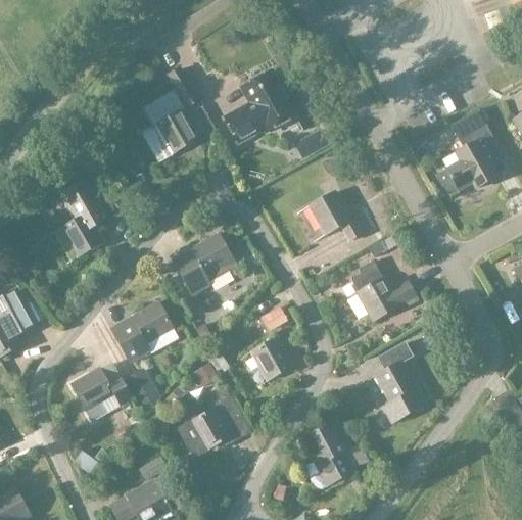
[(180,65),(167,74),(187,107),(200,99),(180,65)]
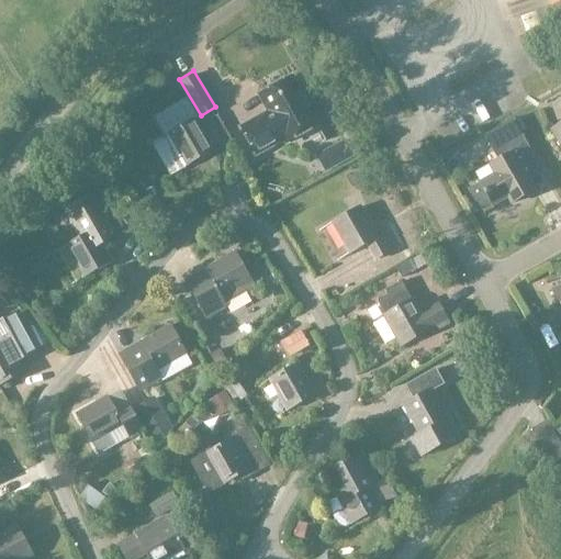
[(243,125),(255,152),(284,136),(287,140),(316,123),(291,75),(261,91),(269,111),(243,125)]
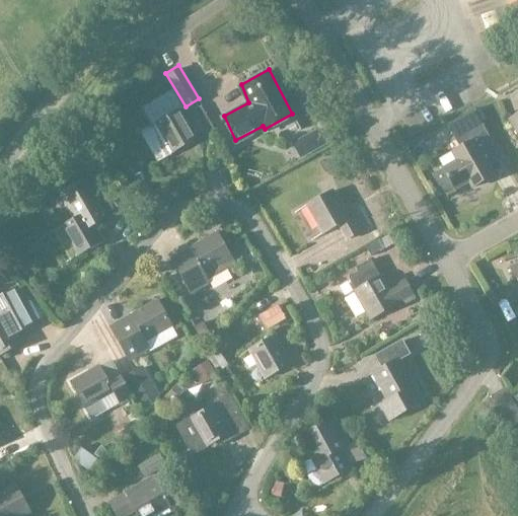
[(153,125),(141,131),(158,159),(198,137),(180,108),(182,107),(172,89),(143,105),(153,125)]
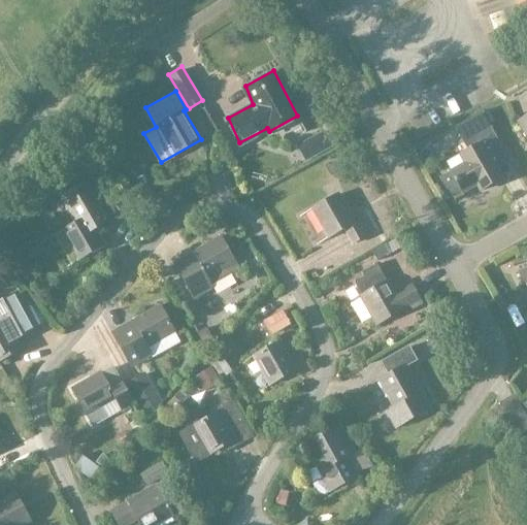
[(464,162),(450,170),(439,176),(450,195),(461,189),(462,191),(476,184),(480,190),(501,177),(490,157),(501,151),(488,128),(492,126),(483,109),(455,125),(468,149),(460,154),(464,162)]
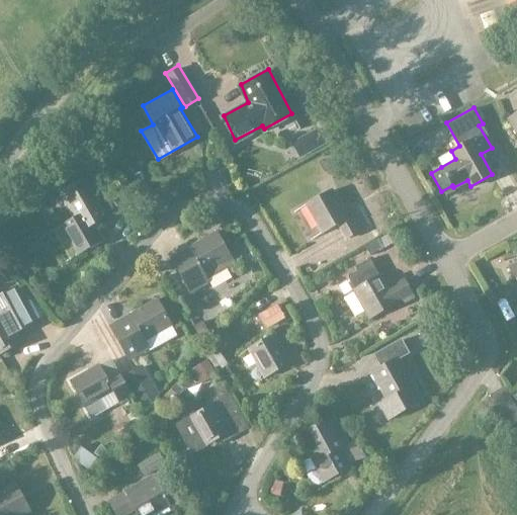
[(516,112),(508,117),(516,134),(516,112)]
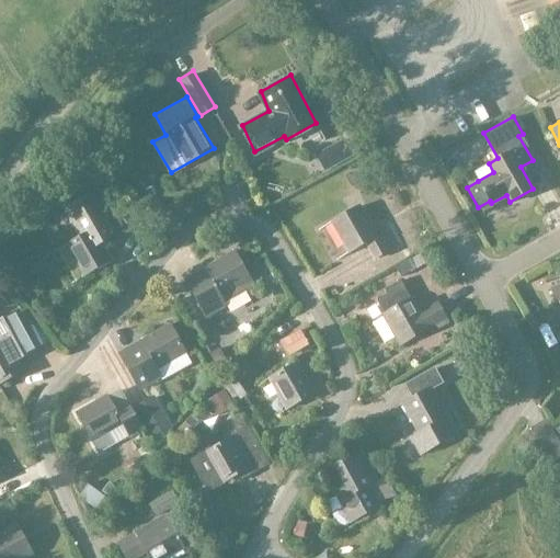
[(344,137),(330,145),(339,161),(354,154),(344,137)]
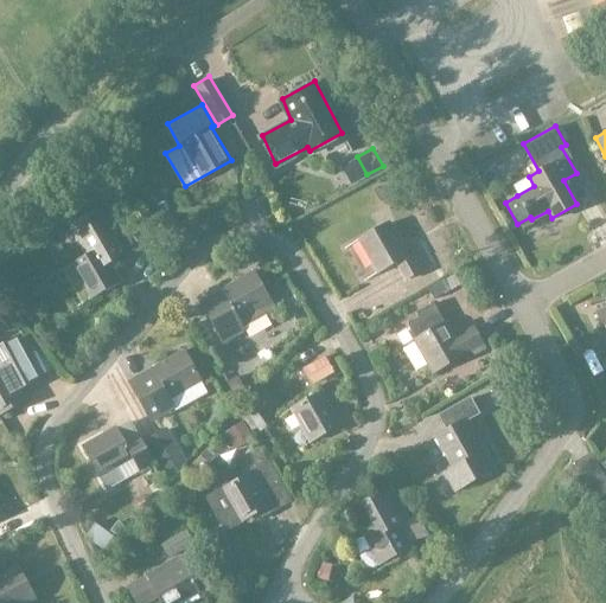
[(70,264),(62,269),(81,302),(89,297),(120,280),(109,261),(126,251),(100,207),(69,225),(87,255),(70,264)]
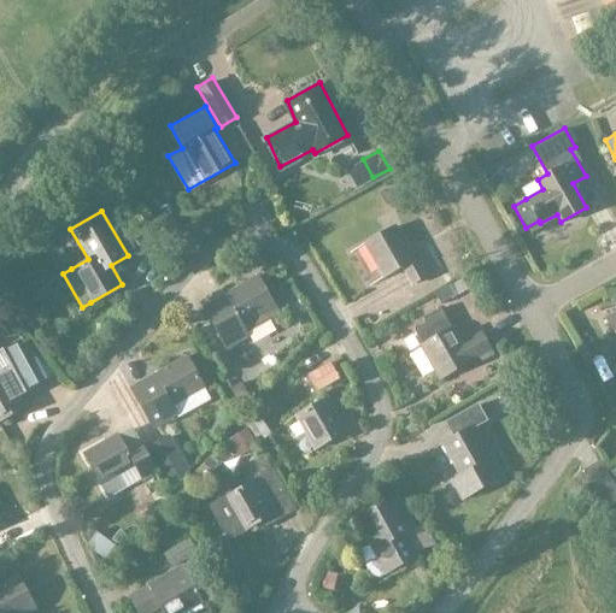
[(396,225),(363,243),(382,277),(403,266),(412,282),(433,270),(423,253),(415,258),(396,225)]
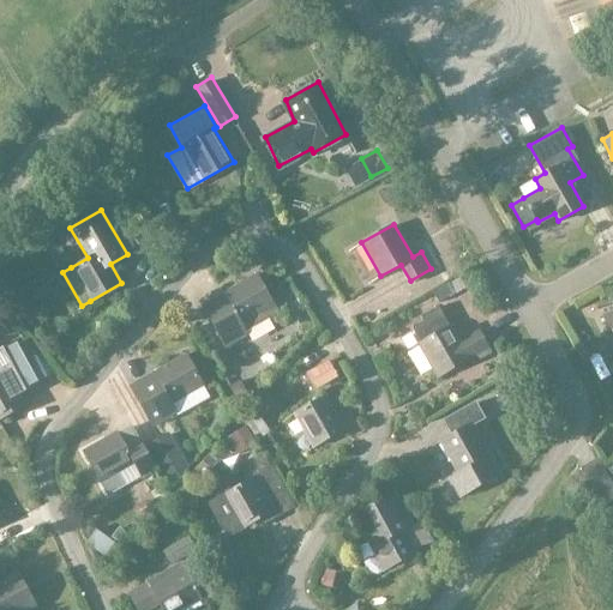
[(256,273),(222,293),(202,305),(224,346),(247,333),(245,331),(280,313),(274,302),(272,303),(256,273)]
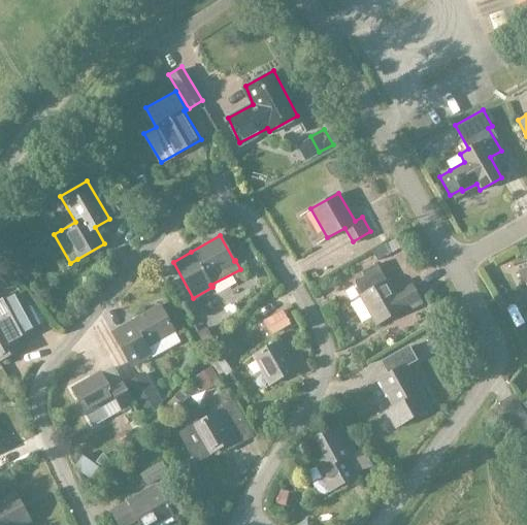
[(391,251),(399,245),(395,237),(386,242),(391,251)]
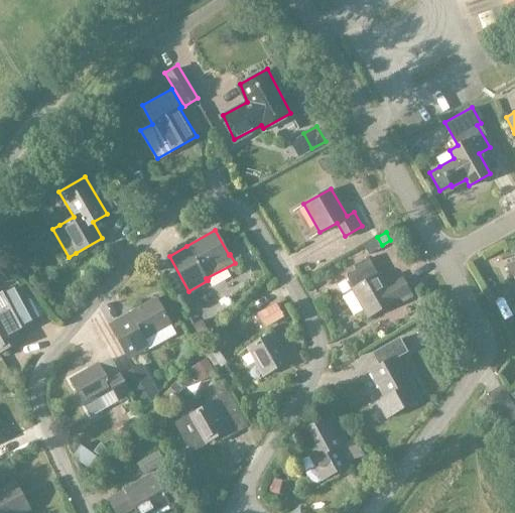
[(345,275),(352,287),(351,288),(367,316),(394,301),(393,300),(399,297),(401,301),(413,294),(402,275),(385,285),(378,273),(376,273),(367,257),(352,265),(355,269),(345,275)]
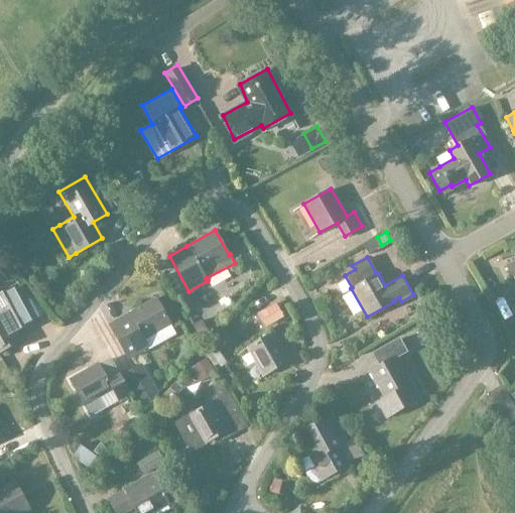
[(0,351),(23,339),(17,329),(35,319),(16,285),(0,293),(0,351)]
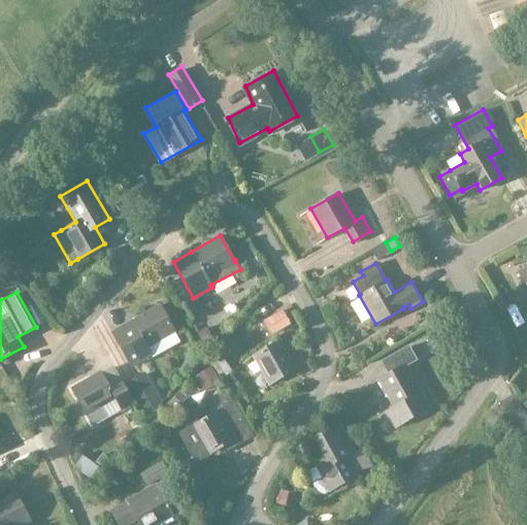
[(152,354),(146,347),(174,330),(159,303),(111,331),(131,365),(152,354)]
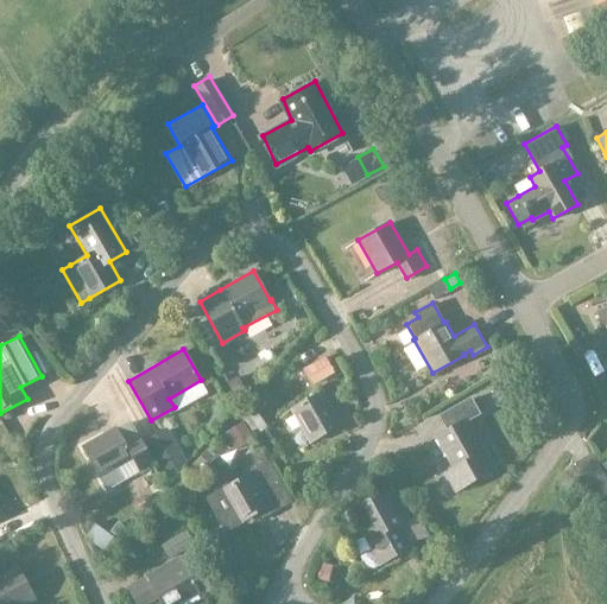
[(335,372),(326,355),(303,368),(313,385),(335,372)]
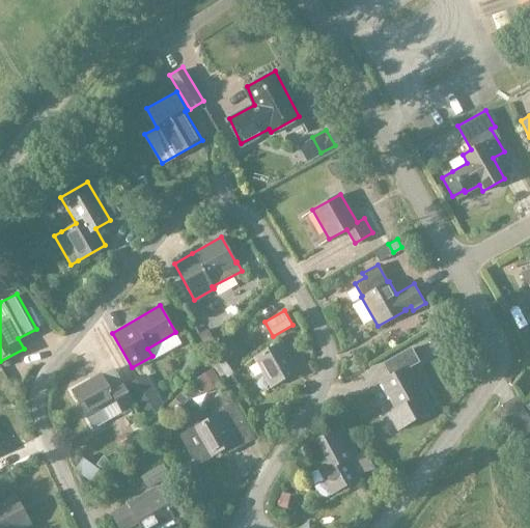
[(298,370),(281,341),(254,357),(271,386),(298,370)]
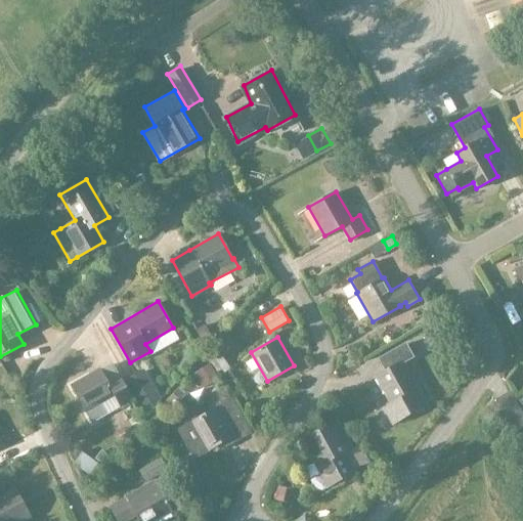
[(393,424),(427,404),(403,362),(413,356),(405,343),(379,358),(386,371),(376,377),(391,403),(384,407),(393,424)]
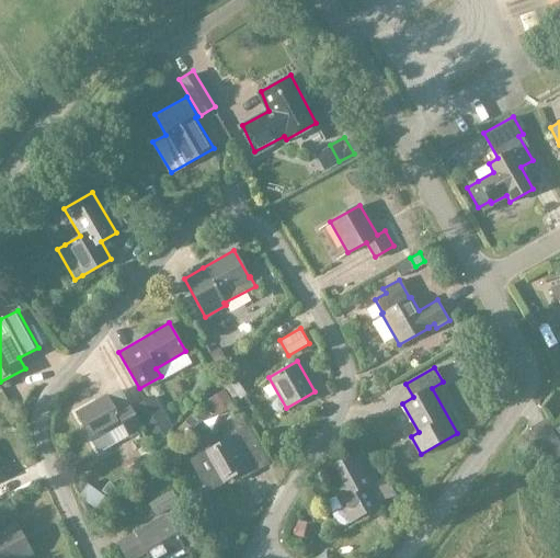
[(99,376),(112,394),(122,387),(109,369),(99,376)]
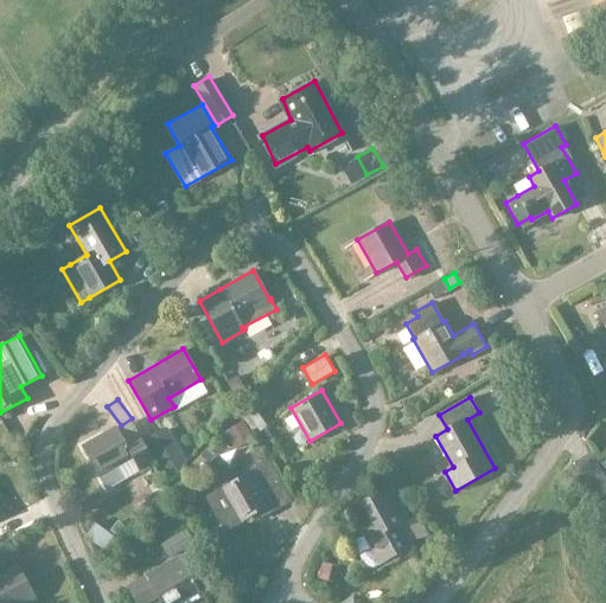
[(267,424),(250,401),(237,409),(254,432),(267,424)]
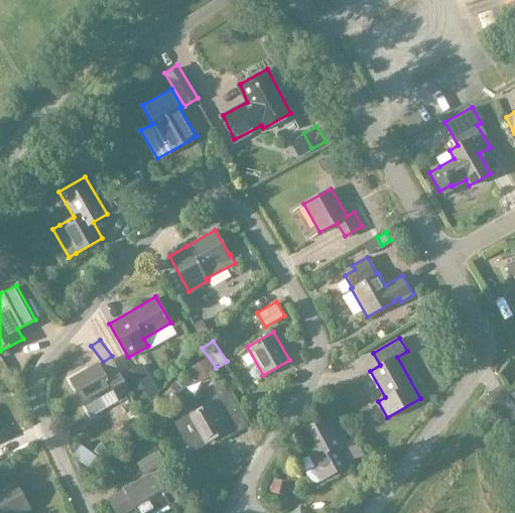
[(190,366),(200,381),(215,371),(206,357),(190,366)]
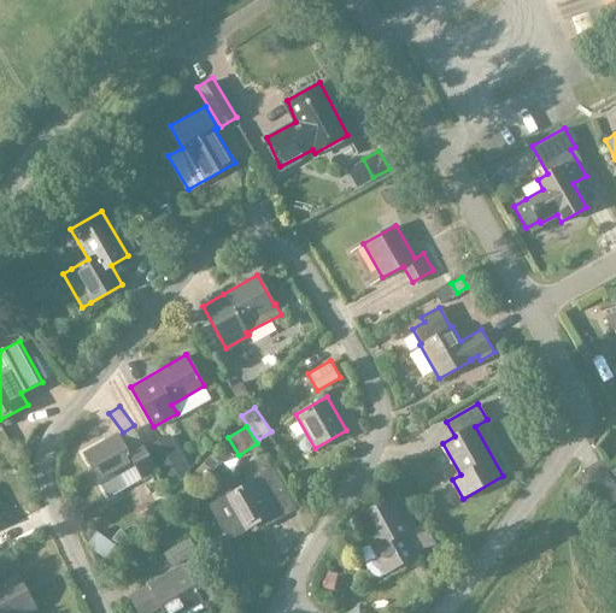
[(117,432),(83,452),(109,496),(156,469),(140,442),(127,451),(117,432)]
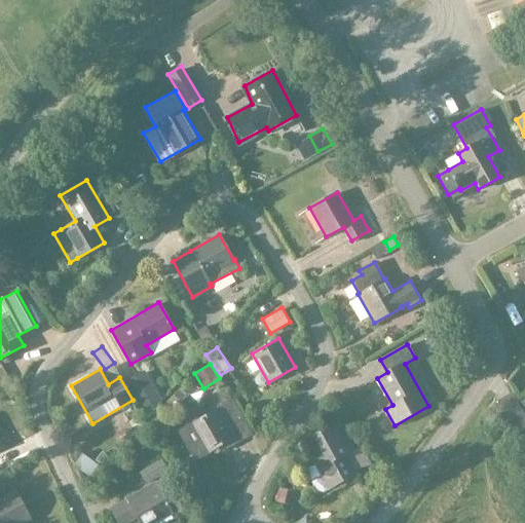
[(161,399),(144,369),(124,380),(142,411),(161,399)]
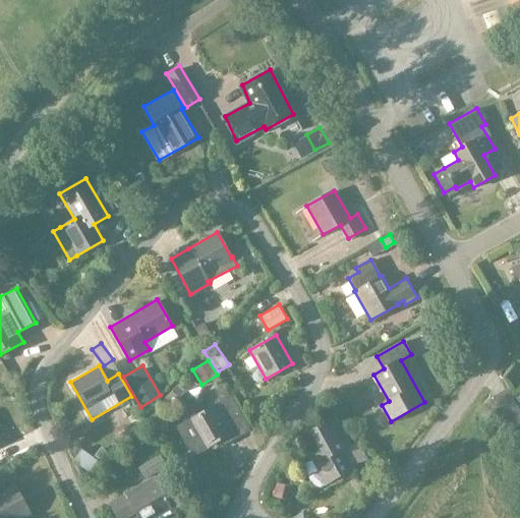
[(218,404),(191,418),(207,447),(234,433),(227,420),(241,413),(229,392),(216,400),(218,404)]
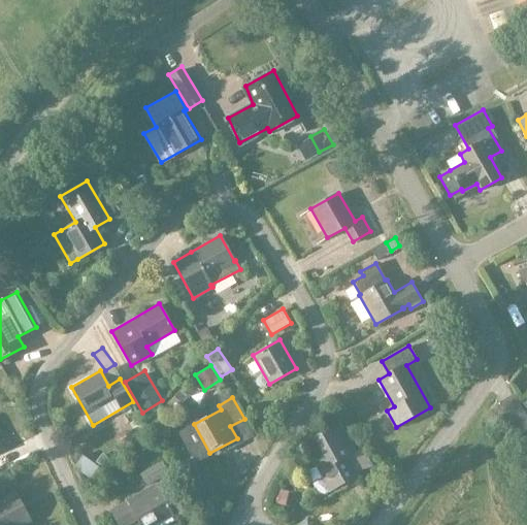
[(524,438),(526,436),(526,417),(516,423),(524,438)]
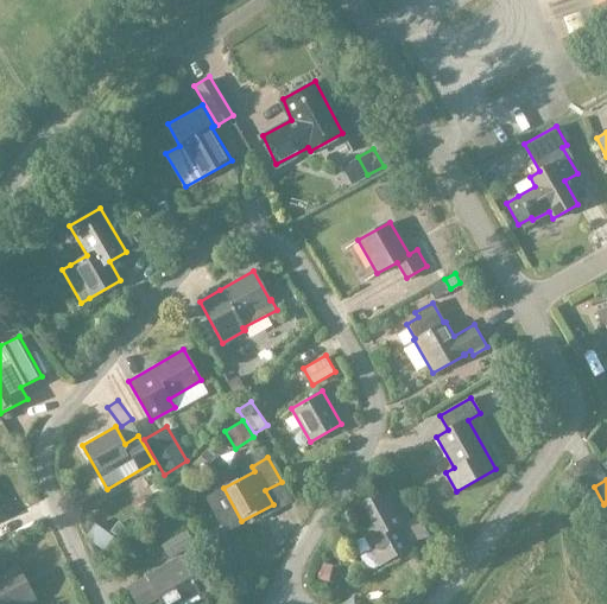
[(373,523),(361,531),(380,564),(411,546),(399,525),(408,520),(391,488),(362,503),(373,523)]
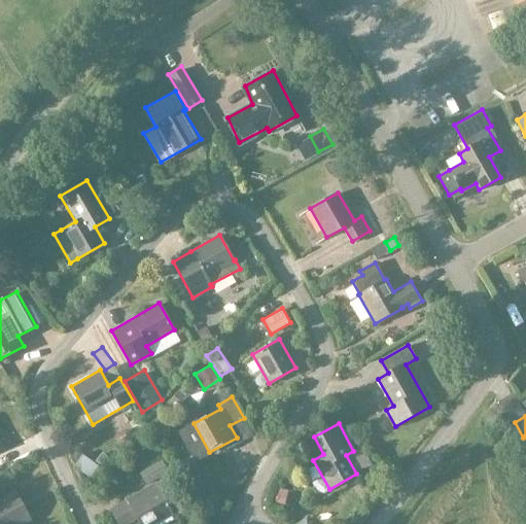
[(161,460),(139,473),(146,484),(167,472),(161,460)]
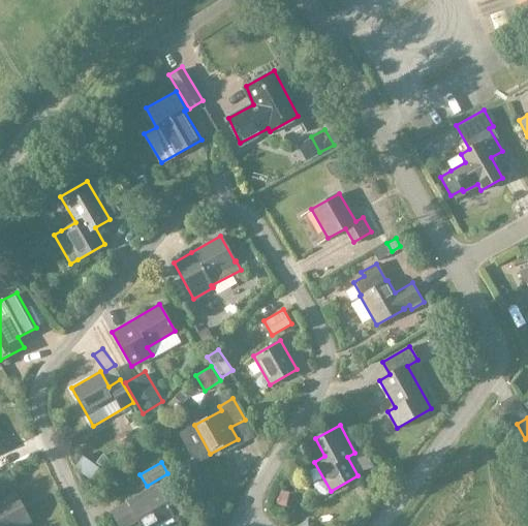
[(126,501),(111,511),(119,524),(134,516),(141,525),(155,525),(174,516),(164,500),(157,488),(155,485),(126,501)]
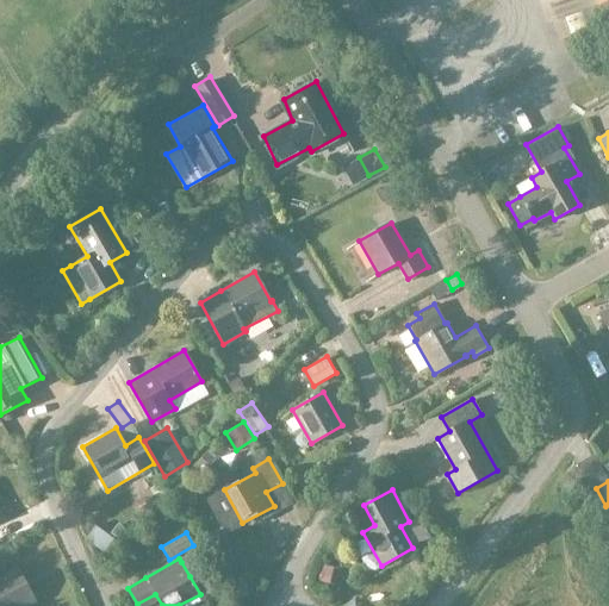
[(0,576),(0,605),(23,605),(35,600),(17,568),(0,576)]
